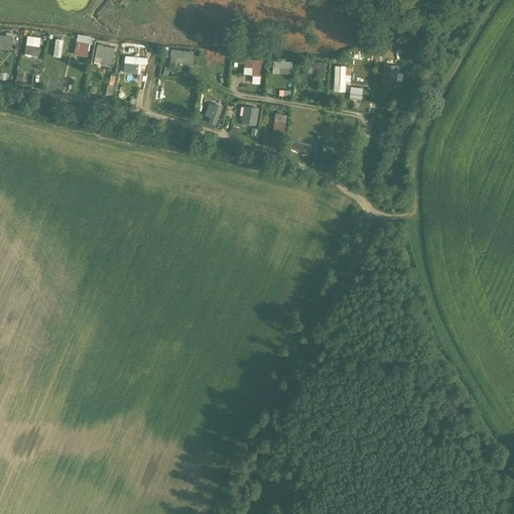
[(13,36),(0,35),(0,49),(12,50),(13,36)]
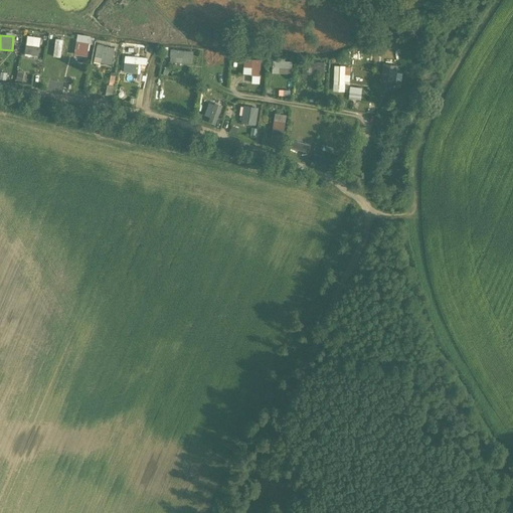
[(41,37),(25,36),(24,57),(32,58),(32,54),(40,55),(41,37)]
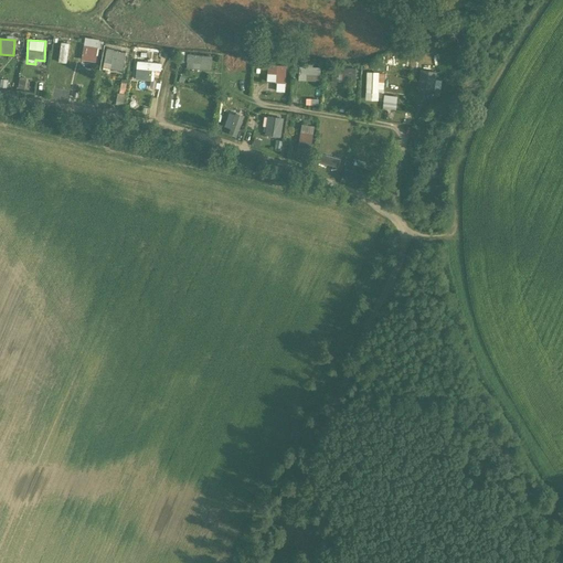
[(83,48),(81,63),(97,66),(101,48),(92,45),(91,50),(83,48)]
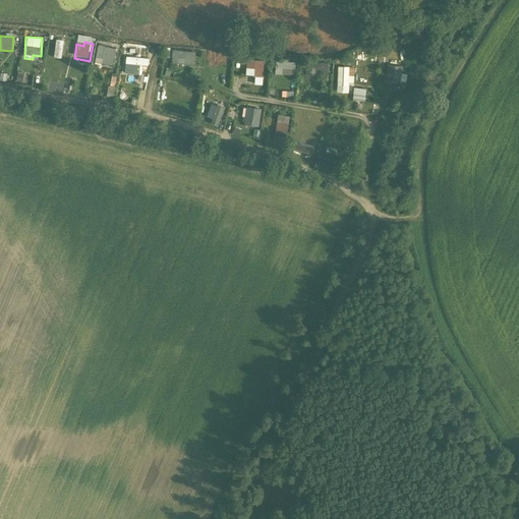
[(115,49),(99,46),(96,64),(113,67),(115,49)]
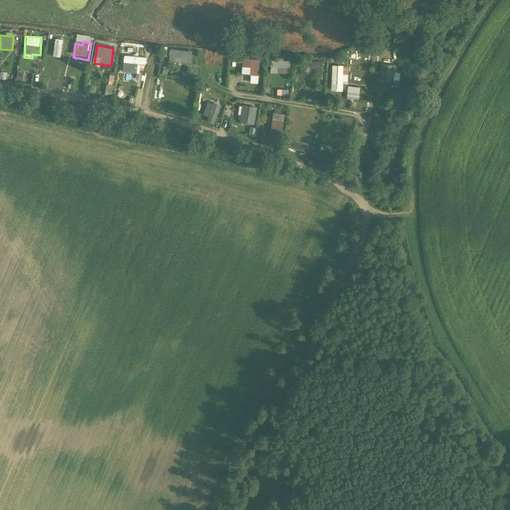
[(141,49),(124,48),(123,60),(140,61),(141,49)]
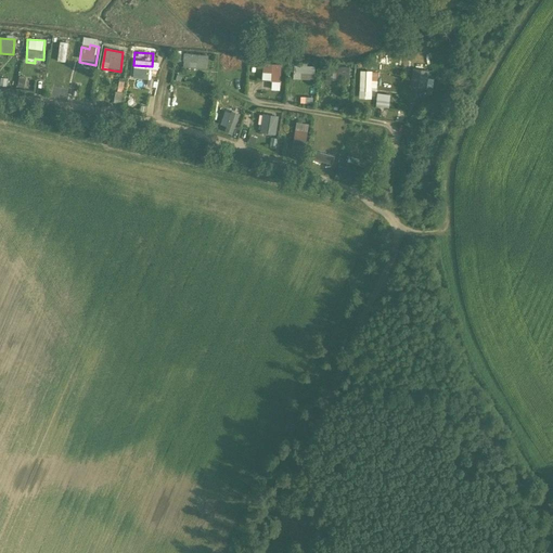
[(208,55),(183,54),(182,69),(207,71),(208,55)]
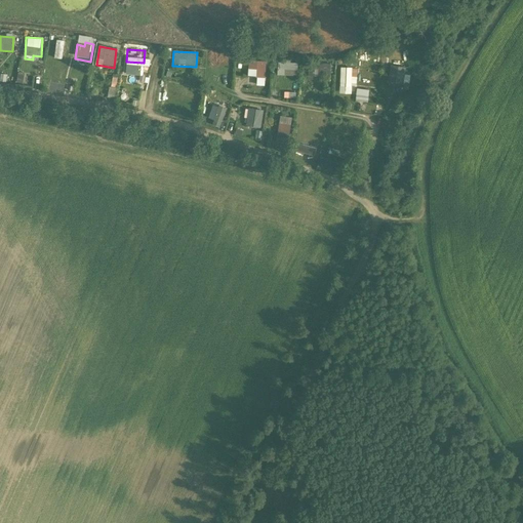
[(266,61),(248,62),(248,77),(257,77),(257,85),(266,85),(266,61)]
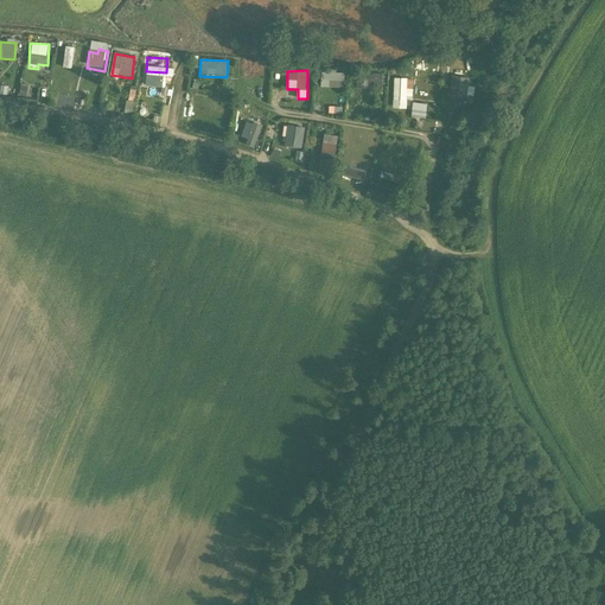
[(343,70),(316,70),(316,80),(322,80),(322,87),(343,87),(343,70)]
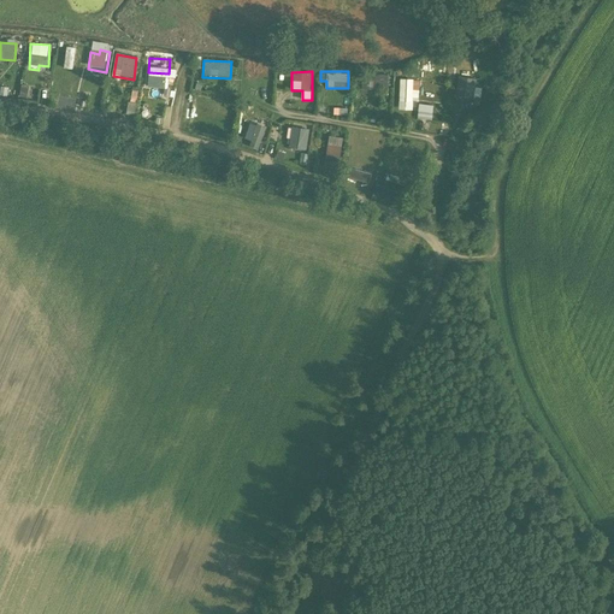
[(379,77),(356,77),(355,89),(379,90),(379,77)]
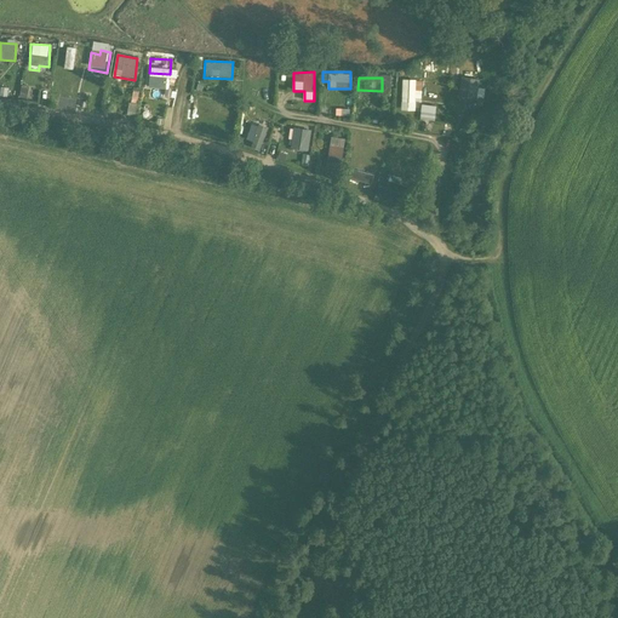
[(480,79),(459,78),(458,99),(479,99),(480,79)]
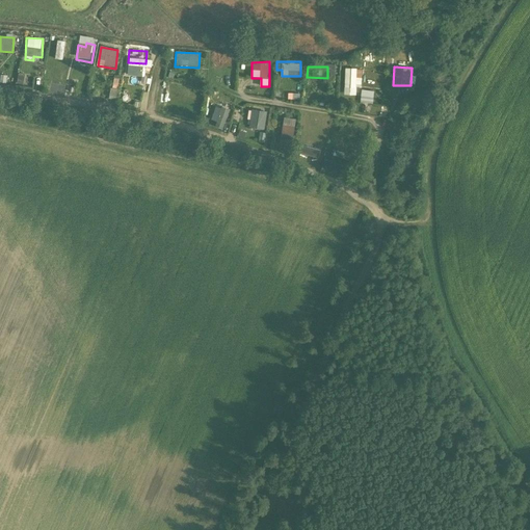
[(220,130),(227,112),(220,110),(219,112),(214,110),(212,118),(216,121),(213,128),(220,130)]
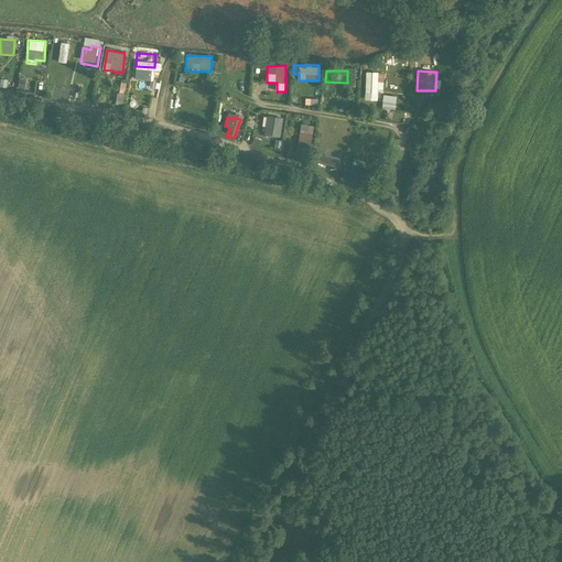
[(280,121),(266,119),(262,136),(278,138),(280,121)]
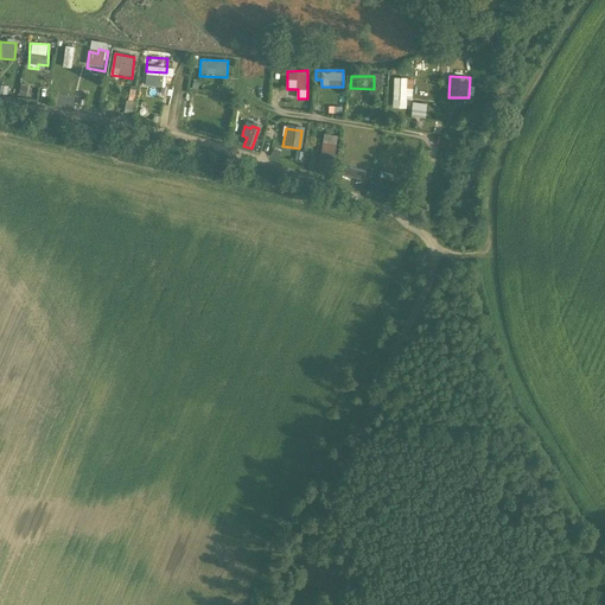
[(335,139),(322,138),(317,166),(330,169),(335,139)]
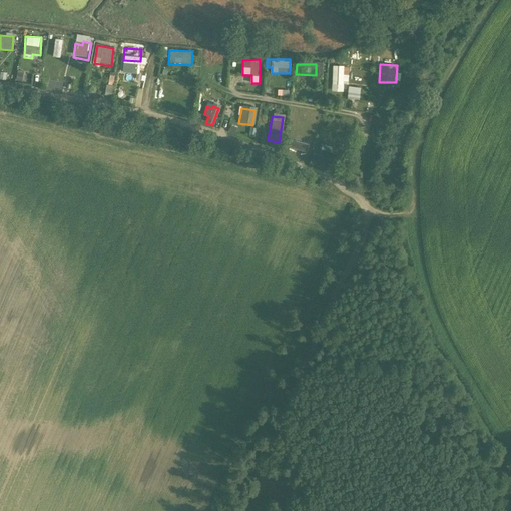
[(329,149),(321,147),(317,157),(336,163),(337,158),(327,155),(329,149)]
